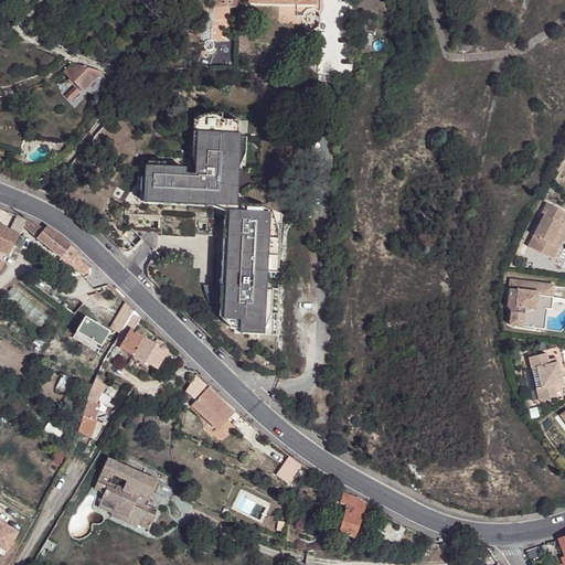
[(214,0),(214,16),(213,39),(214,39),(228,40),(230,0),(214,0)]
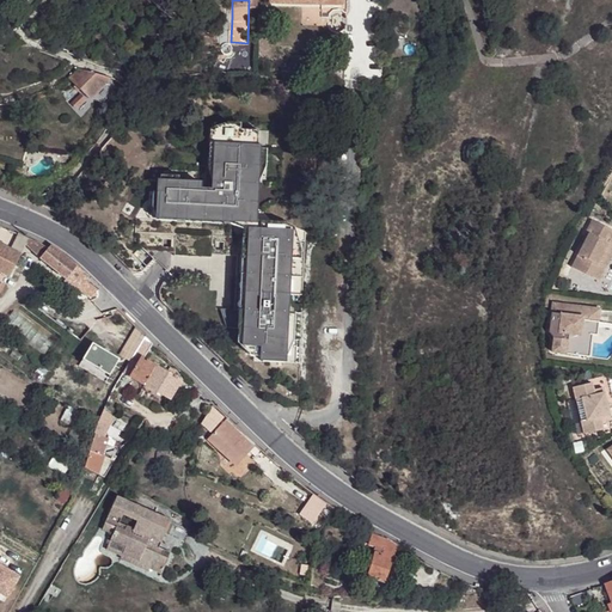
[(231,42),(232,17),(221,17),(221,41),(224,42),(225,42),(228,41),(230,41),(231,42)]
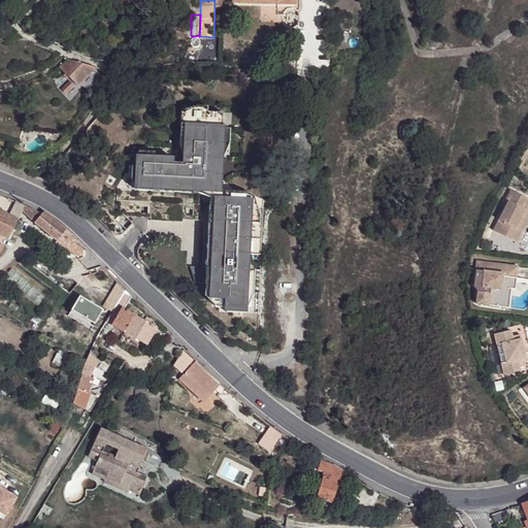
[(68,59),(60,69),(76,86),(94,67),(68,59)]
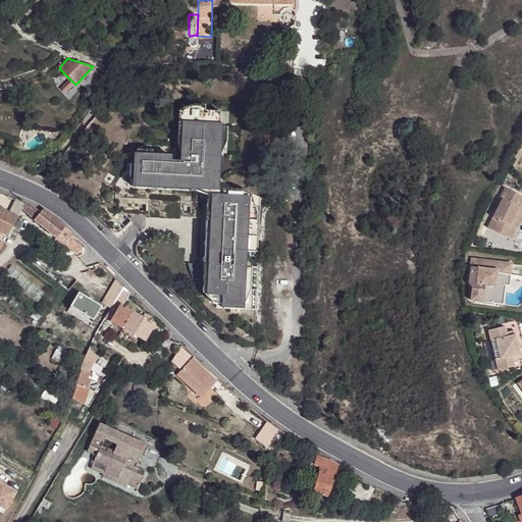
[(61,89),(65,93),(72,86),(68,82),(61,89)]
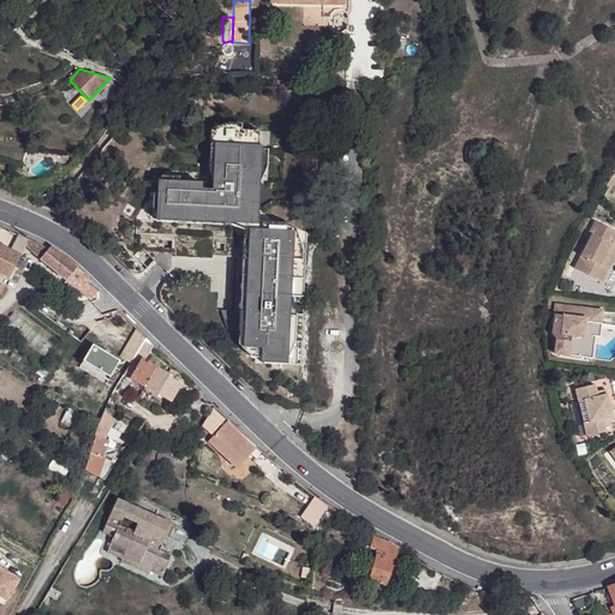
[(261,131),(224,129),(224,147),(220,147),(216,193),(199,192),(201,183),(180,181),(180,177),(163,175),(162,192),(155,192),(155,201),(162,201),(161,213),(233,218),(233,220),(251,221),(252,203),(257,203),(261,131)]
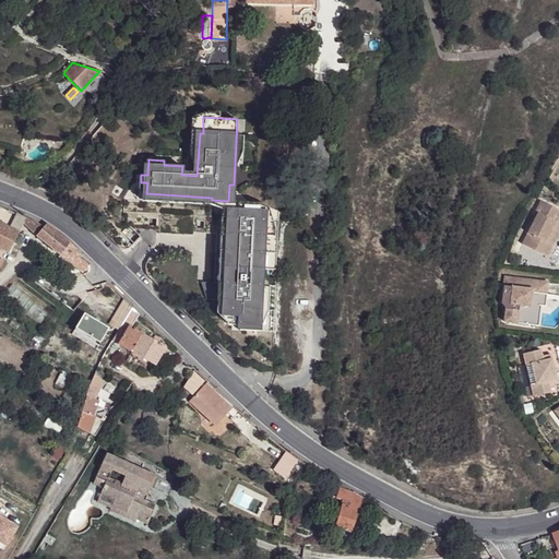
[(252,203),(228,201),(227,216),(222,216),(221,234),(229,235),(226,283),(218,283),(217,293),(217,299),(224,300),(224,316),(240,317),(239,326),(258,328),(259,310),(262,311),(263,286),(260,286),(262,252),(265,253),(268,219),(264,219),(264,209),(251,207),(252,203)]
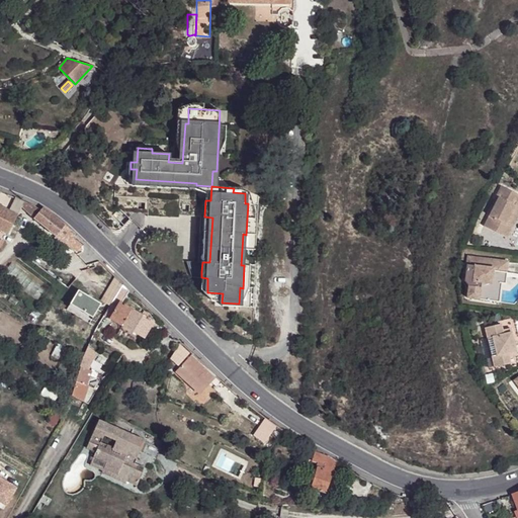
[(507,222),(516,203),(517,198),(517,194),(500,186),(495,195),(498,196),(484,225),(506,236),(512,224),(507,222)]
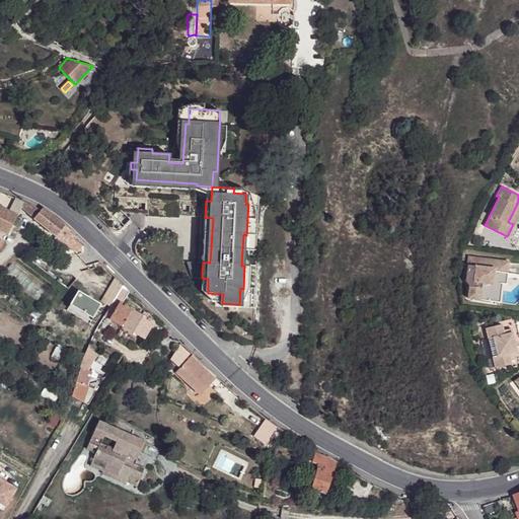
[(24,204),(0,194),(0,208),(16,217),(21,210),(24,204)]
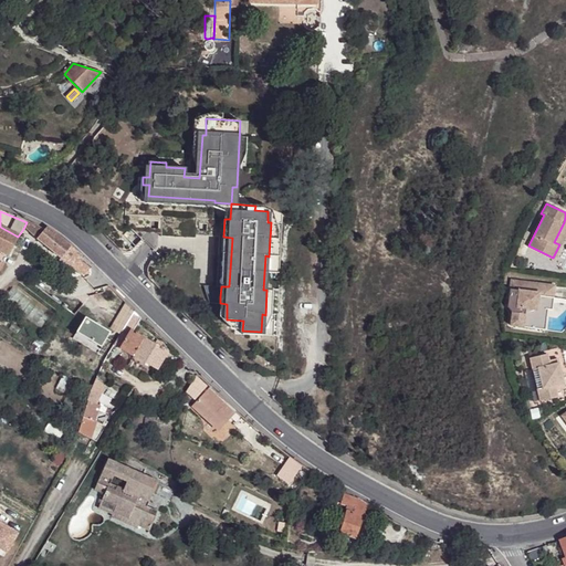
[(565,232),(565,222),(564,222),(554,242),(559,244),(565,232)]
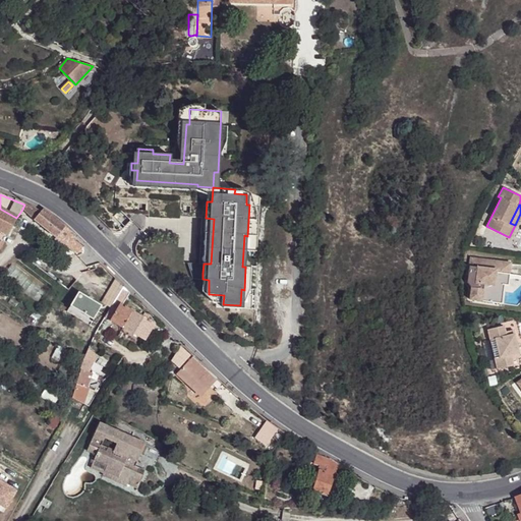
[(0,232),(7,236),(16,218),(0,209),(0,232)]
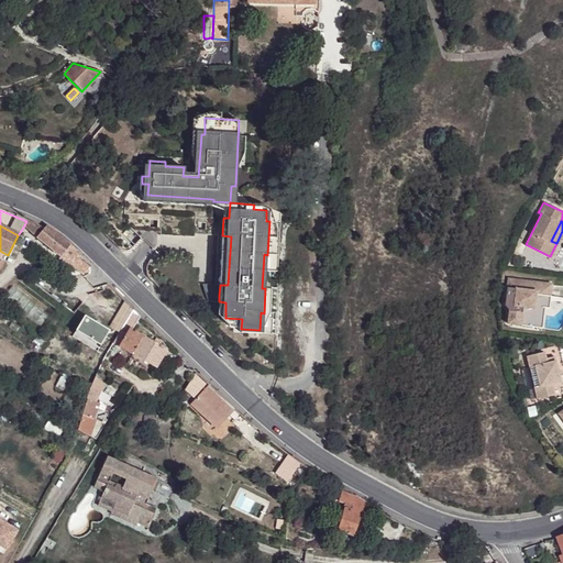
[(46,227),(44,229),(37,239),(69,266),(79,255),(80,253),(57,235),(56,231),(53,231),(46,227)]
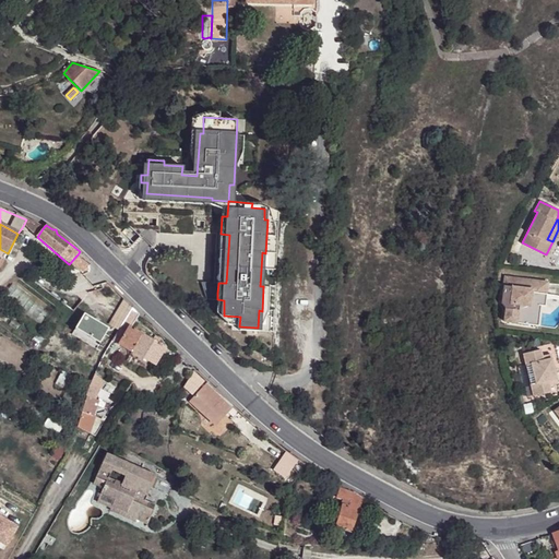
[(88,263),(79,253),(69,264),(81,273),(88,263)]
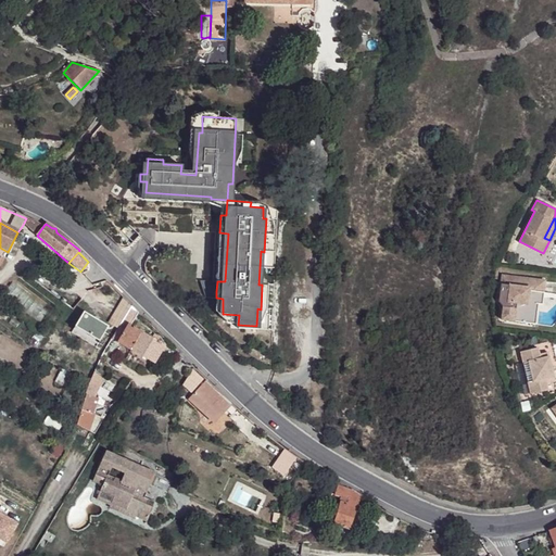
[(501,318),(523,320),(525,304),(529,301),(530,290),(543,291),(544,279),(512,275),(502,274),(500,301),(502,306),(501,318)]
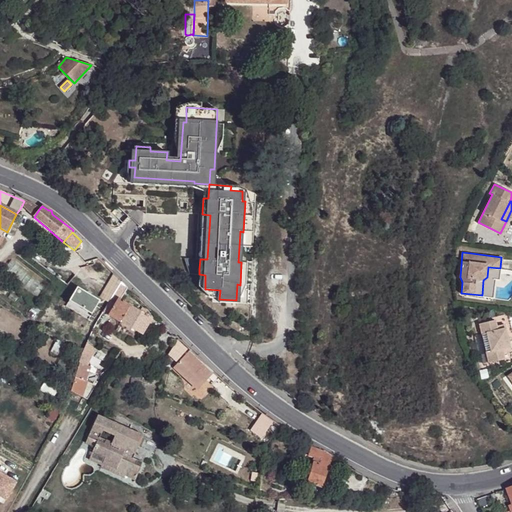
[(482,295),(489,296),(490,296),(492,278),(499,278),(500,268),(488,267),(487,277),(483,280),(482,295)]
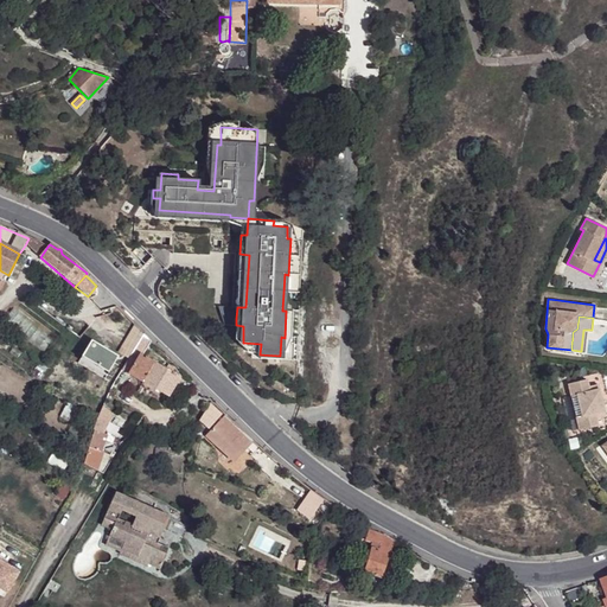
[(122,344),(134,350),(144,333),(134,324),(122,344)]
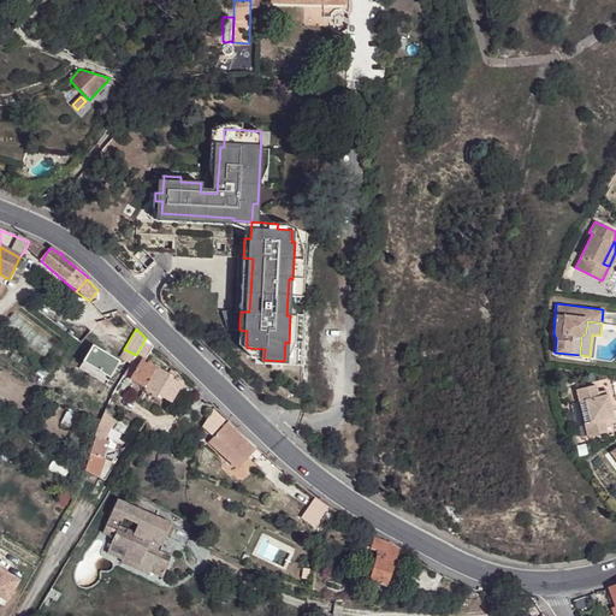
[(126,372),(124,374),(170,403),(181,384),(144,361),(154,348),(146,338),(136,355),(131,363),(126,372)]
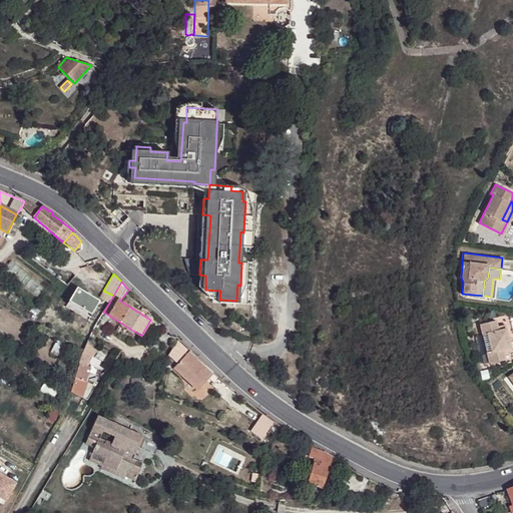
[(100,302),(77,289),(69,303),(92,316),(100,302)]
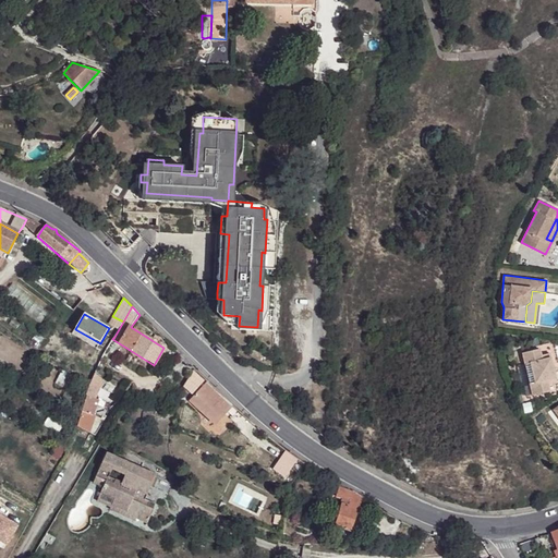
[(108,323),(119,329),(123,322),(112,316),(108,323)]
